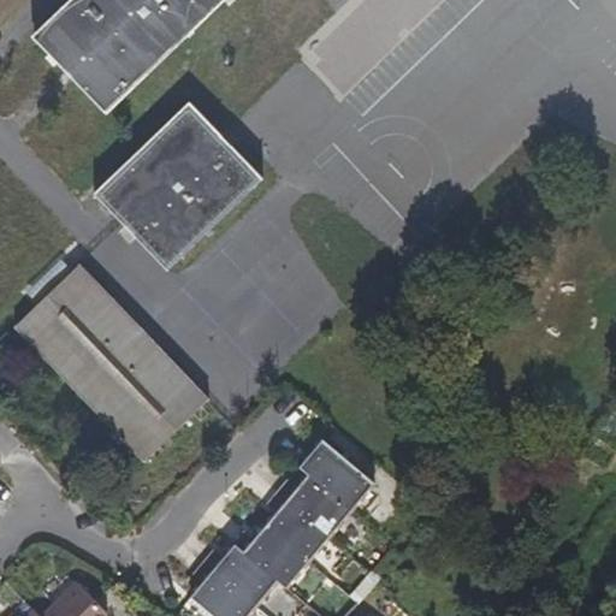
[(176,42),(128,0),(73,0),(33,40),(61,69),(75,83),(102,112),(176,42)]
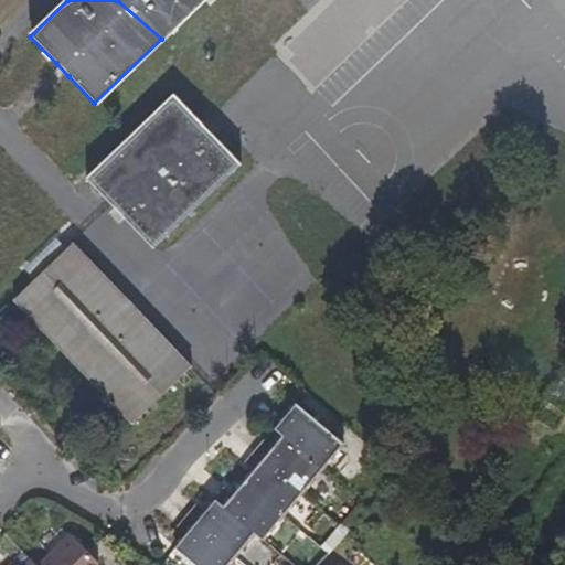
[(117,0),(161,39),(201,0),(117,0)]
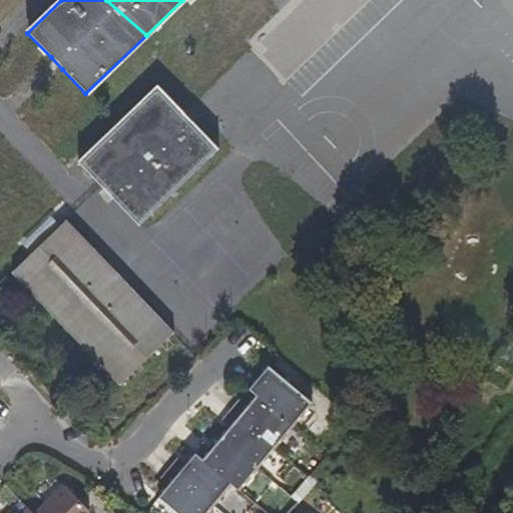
[(218,148),(157,85),(77,161),(139,224),(218,148)]
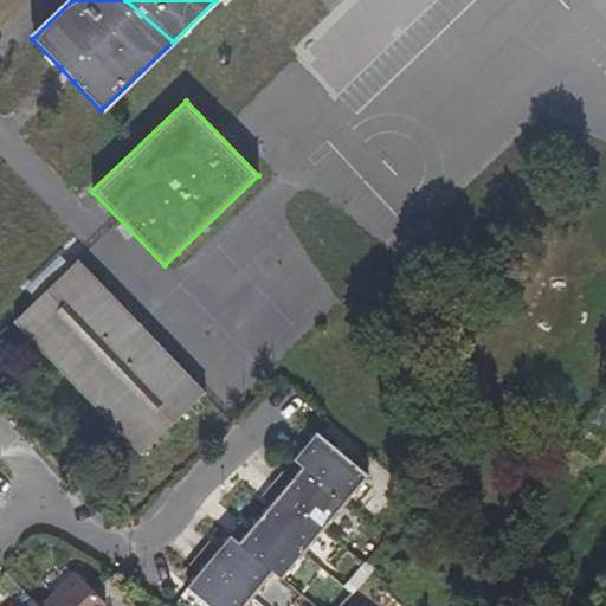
[(77,260),(14,321),(142,453),(205,394),(77,260)]
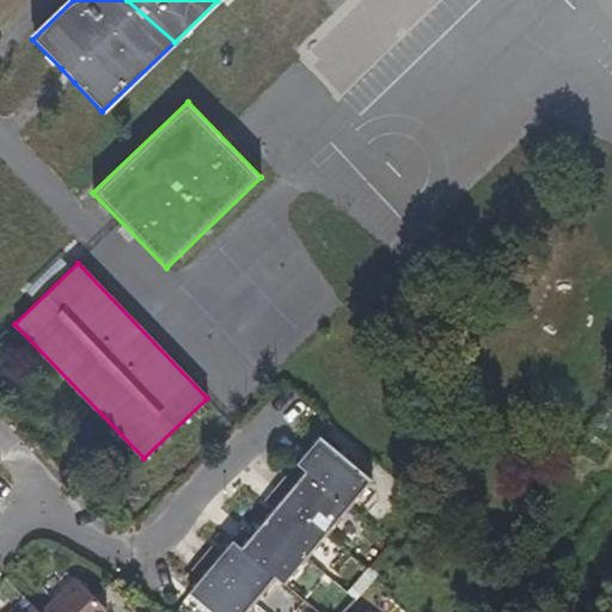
[(298,463),(306,470),(349,506),(372,479),(344,458),(319,436),(298,463)]
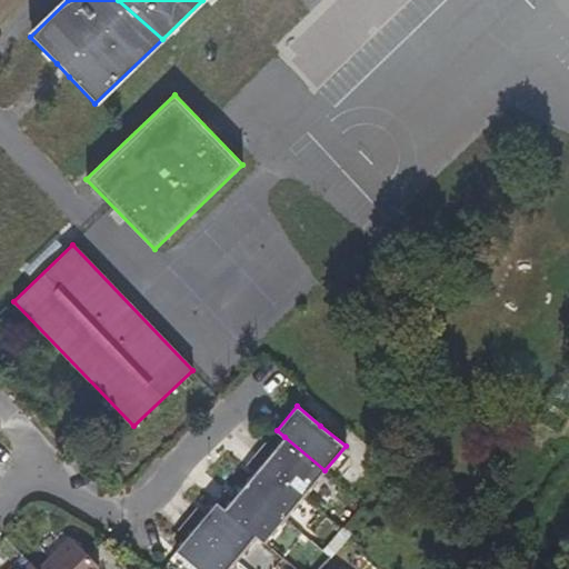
[(266,442),(256,455),(305,495),(325,470),(285,437),(273,450),(266,442)]
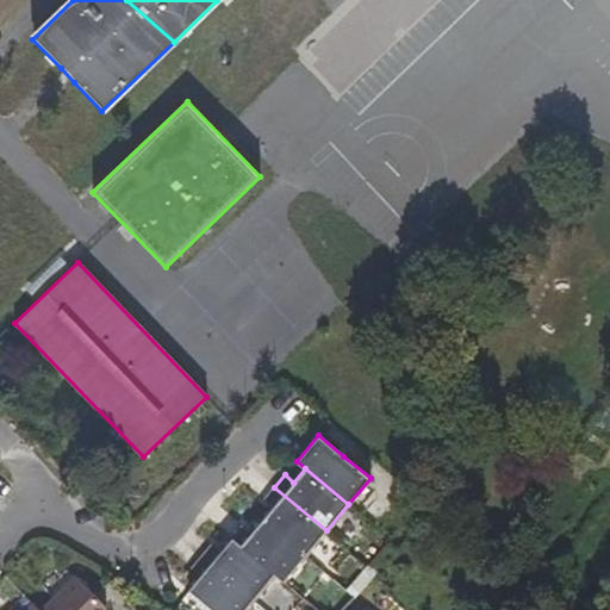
[(273,508),(262,521),(305,556),(327,530),(274,487),(265,499),(273,508)]
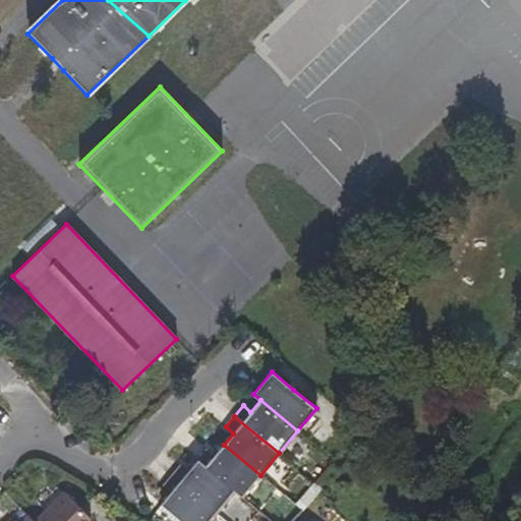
[(207,450),(197,460),(234,490),(241,498),(261,475),(224,445),(214,456),(207,450)]
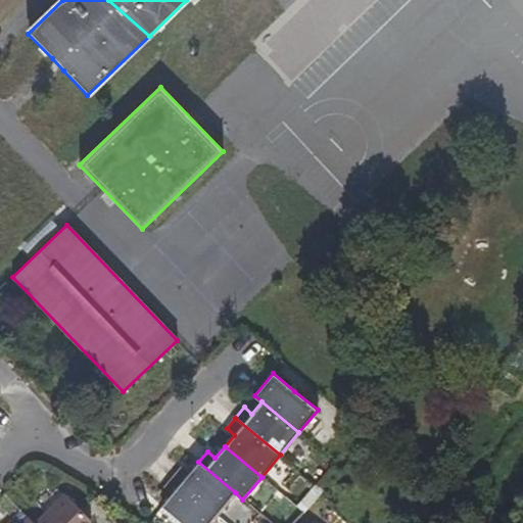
[(182,468),(173,477),(217,515),(235,492),(198,462),(189,473),(182,468)]
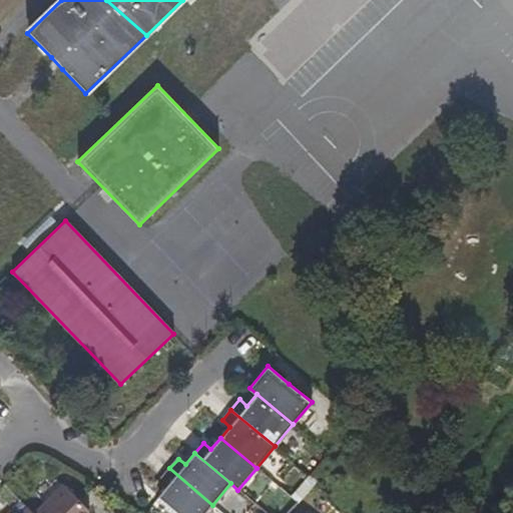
[(336,460),(328,454),(322,462),(329,468),(336,460)]
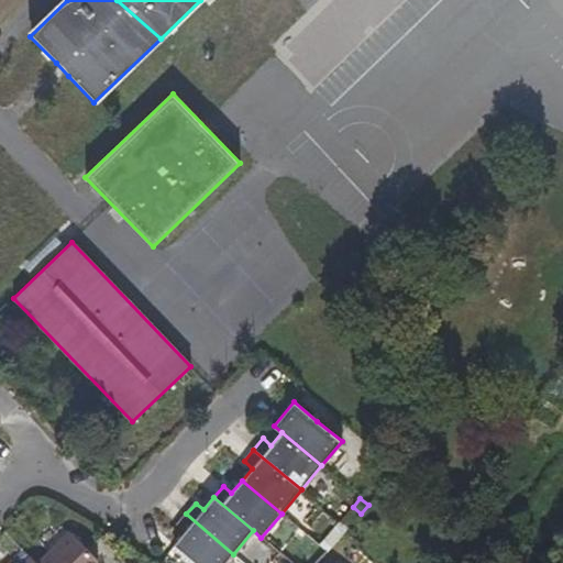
[(361,514),(353,507),(340,522),(346,528),(361,514)]
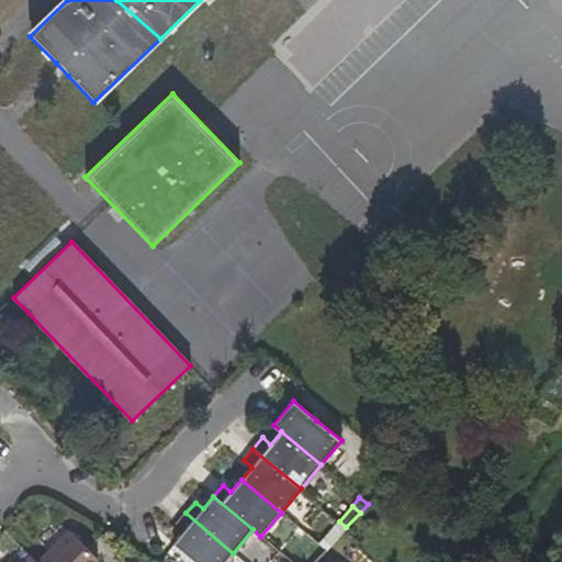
[(176,524),(184,531),(173,544),(194,561),(225,561),(233,553),(186,513),(176,524)]
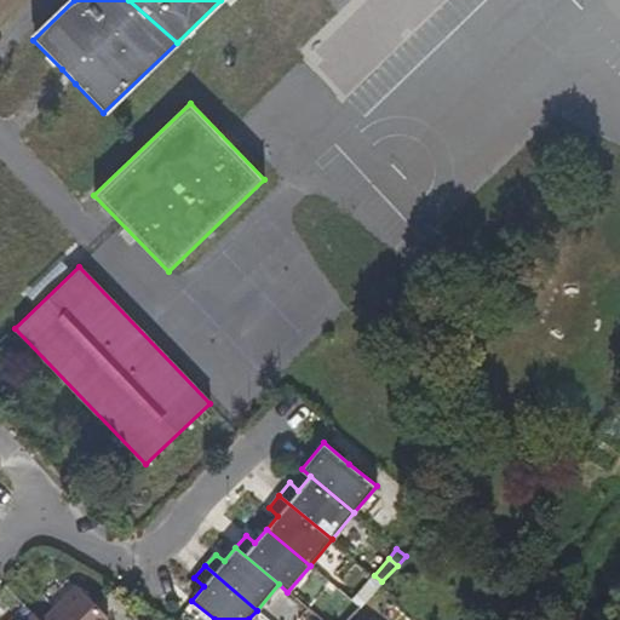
[(382,581),(374,575),(351,601),(359,607),(377,587),(382,581)]
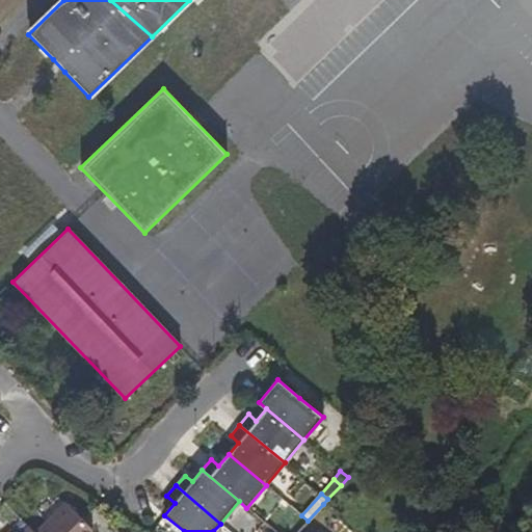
[(89,531),(92,530),(65,503),(36,531),(89,531)]
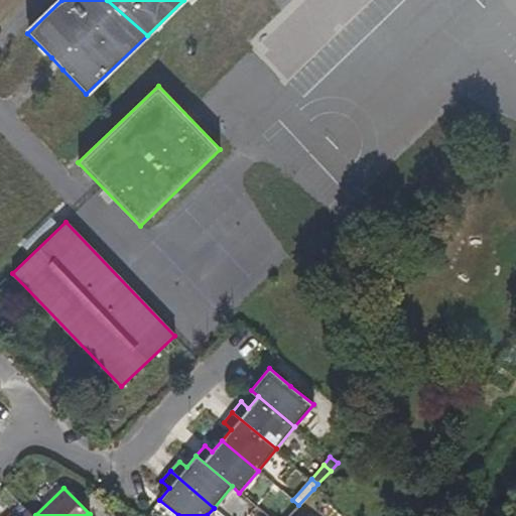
All buildings are outlined.
